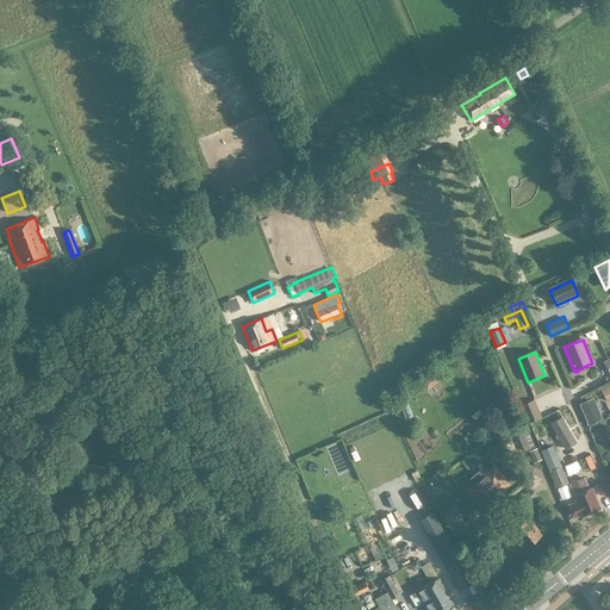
[(423,384),(434,375),(427,367),(416,375),(423,384)]
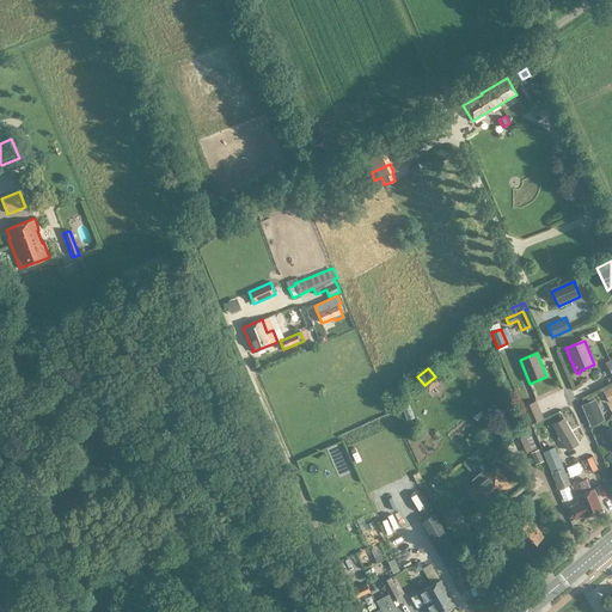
[(543,417),(536,399),(522,405),(530,423),(543,417)]
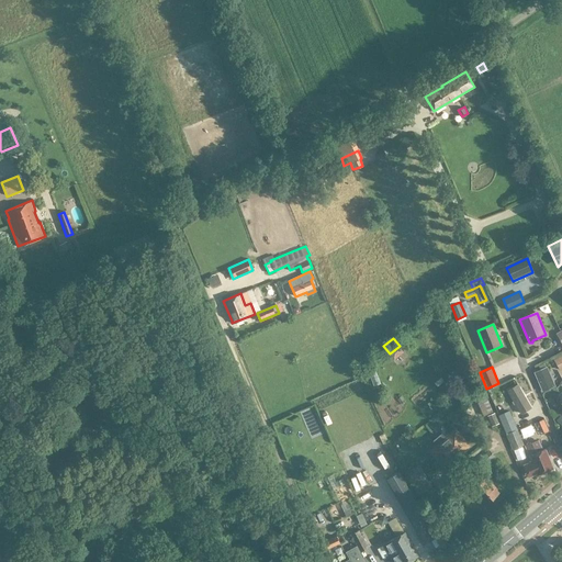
[(542,392),(555,386),(547,367),(534,372),(542,392)]
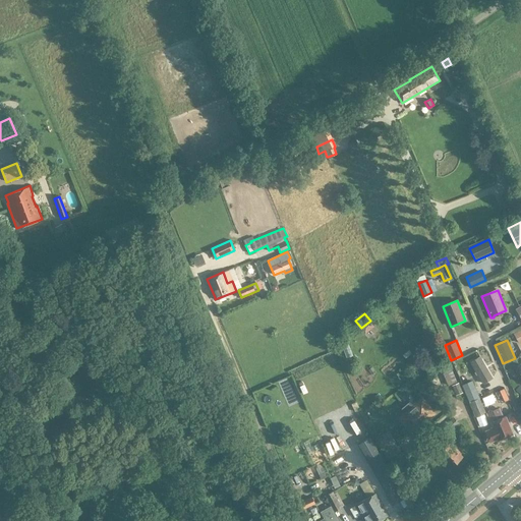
[(493,379),(480,357),(471,362),(483,384),(493,379)]
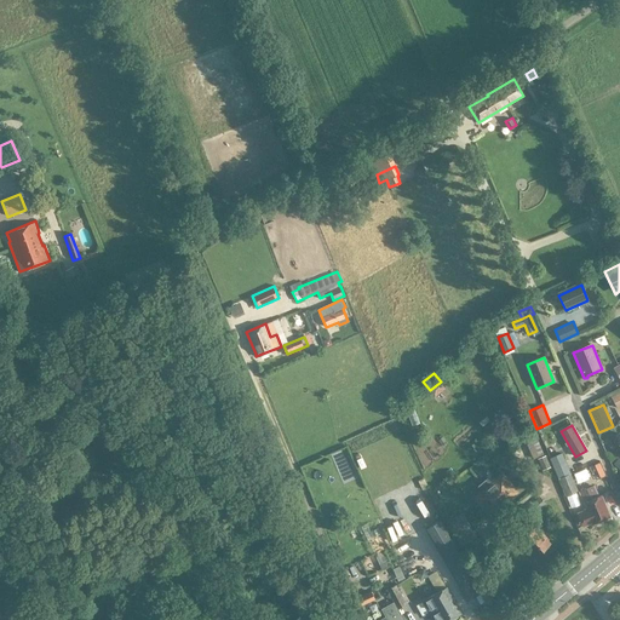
[(550,466),(545,454),(538,458),(543,470),(550,466)]
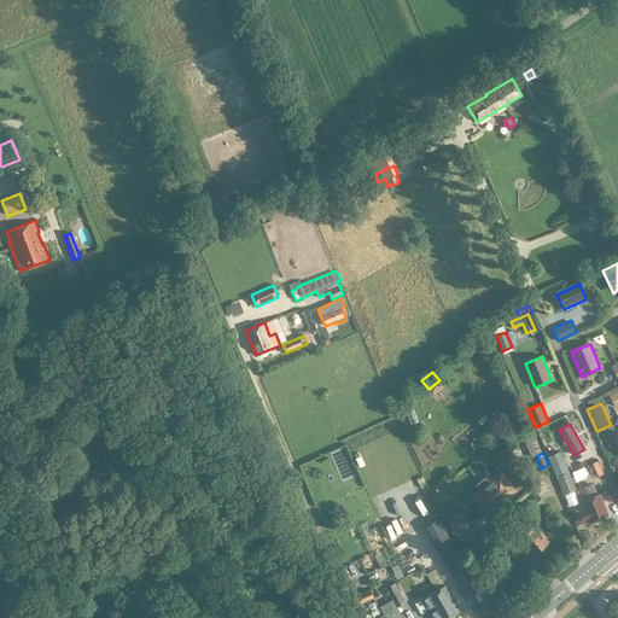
[(549,456),(558,477),(569,472),(560,453),(549,456)]
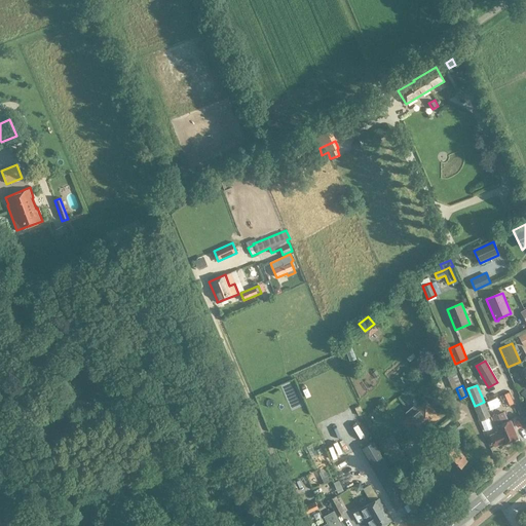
[(400,418),(403,421),(416,437),(439,417),(423,399),(400,418)]
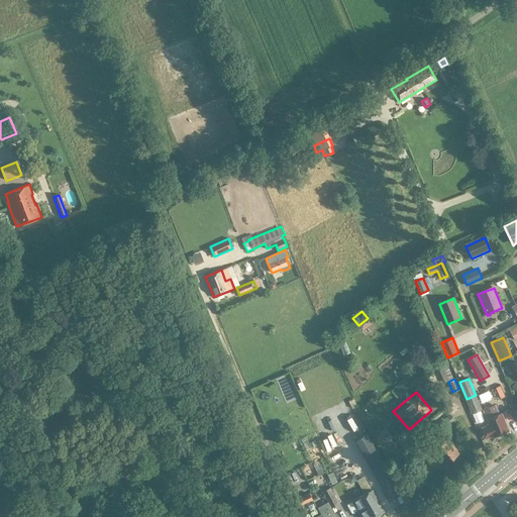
[(482,409),(476,395),(467,399),(472,413),(482,409)]
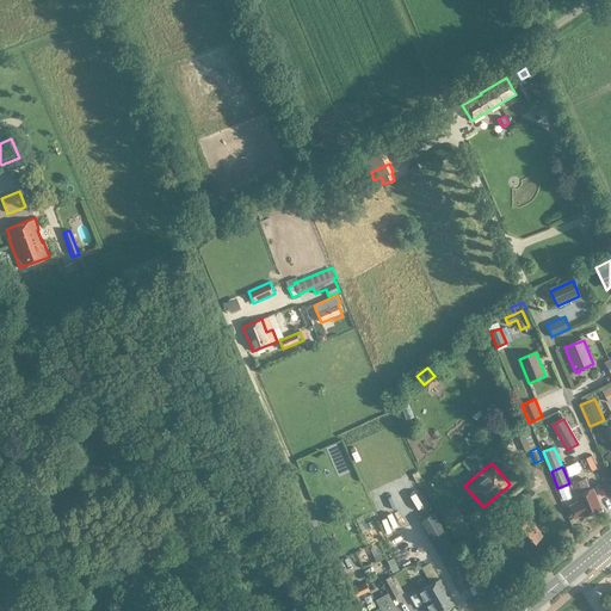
[(592,488),(590,489),(585,479),(578,482),(572,485),(578,503),(569,506),(574,518),(584,514),(584,516),(600,508),(592,488)]
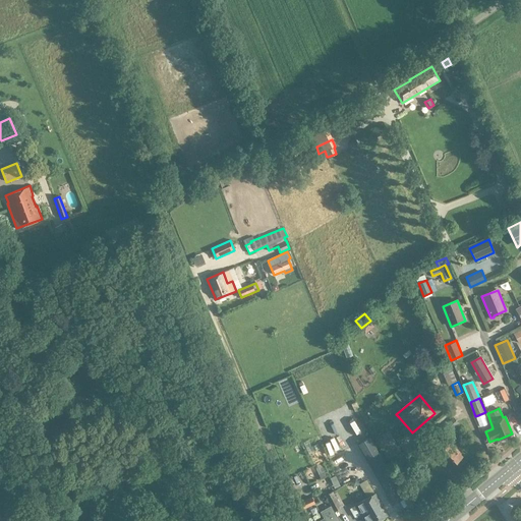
[(449,430),(458,422),(454,417),(445,425),(449,430)]
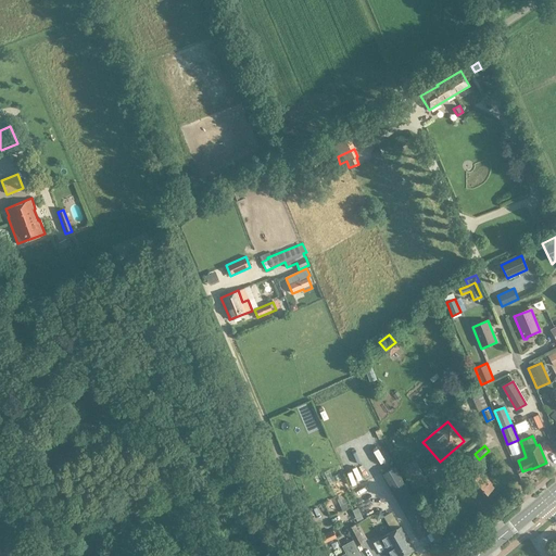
[(430,488),(415,458),(405,464),(419,493),(430,488)]
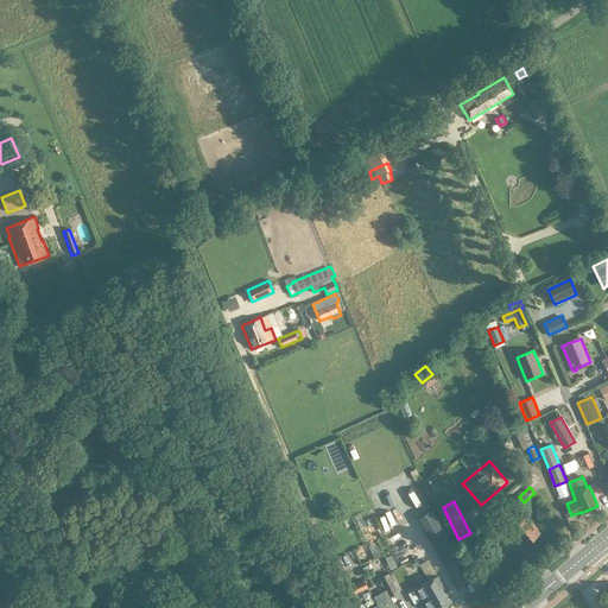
[(511,529),(525,545),(539,534),(536,531),(538,530),(526,515),(525,517),(519,510),(514,514),(520,521),(511,529)]
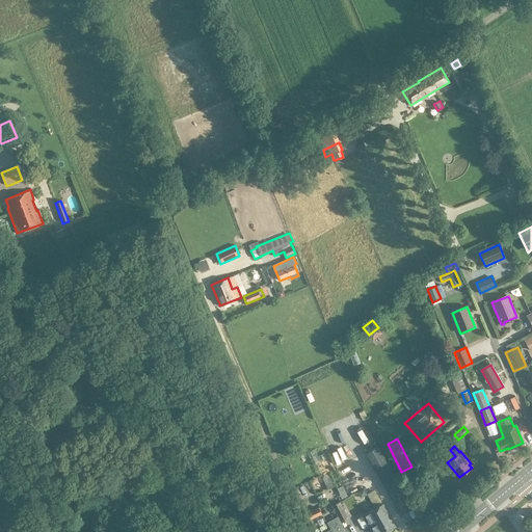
[(377,448),(367,454),(393,499),(402,494),(403,493),(377,448)]
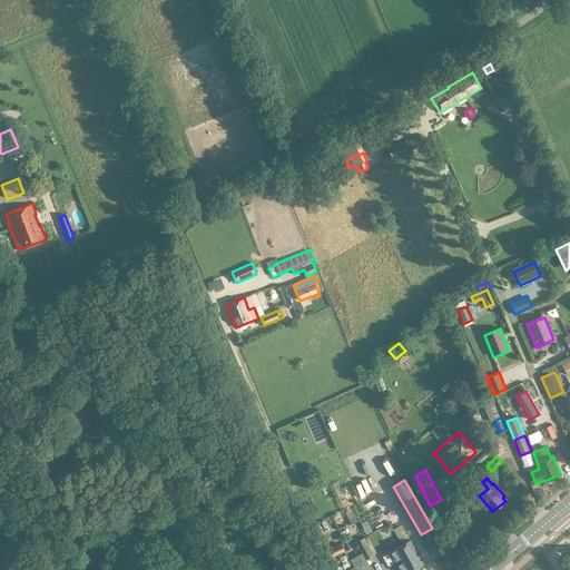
[(391,487),(376,493),(381,503),(395,498),(391,487)]
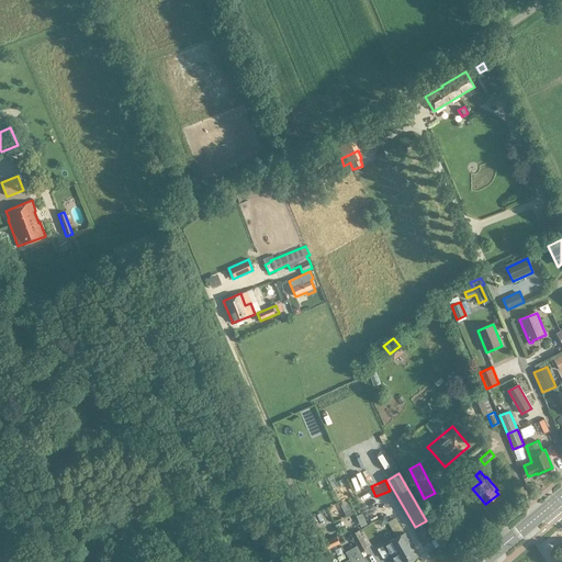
[(464,504),(470,499),(462,490),(457,494),(464,504)]
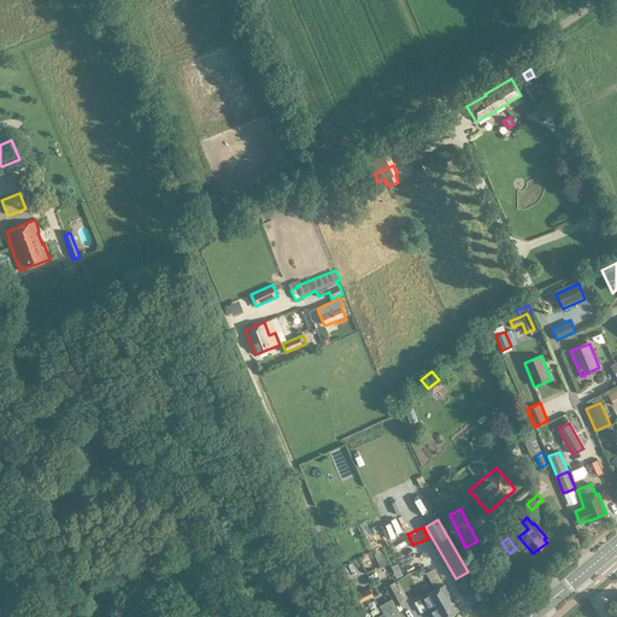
[(456,579),(454,580),(464,597),(476,589),(466,573),(456,579)]
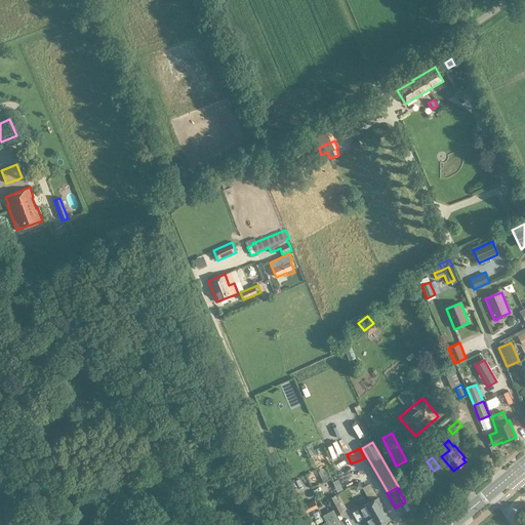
[(345,511),(335,494),(327,498),(335,515),(345,511)]
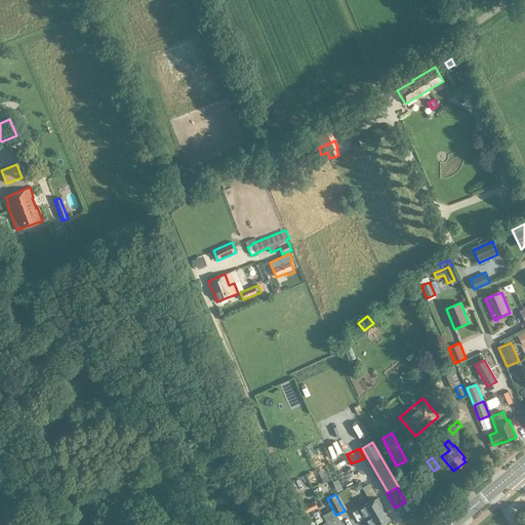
[(377,497),(370,502),(382,524),(391,519),(377,497)]
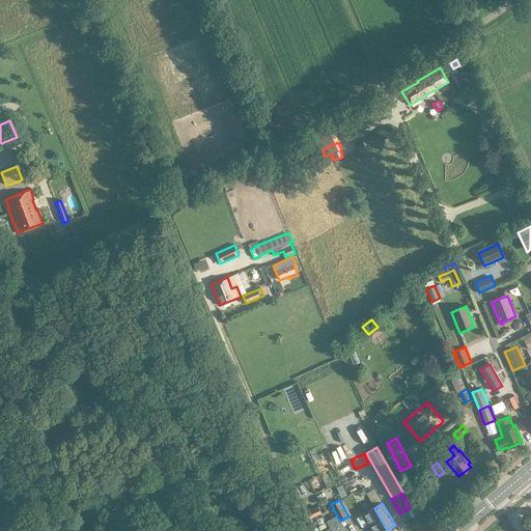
[(308,519),(320,512),(317,506),(305,512),(308,519)]
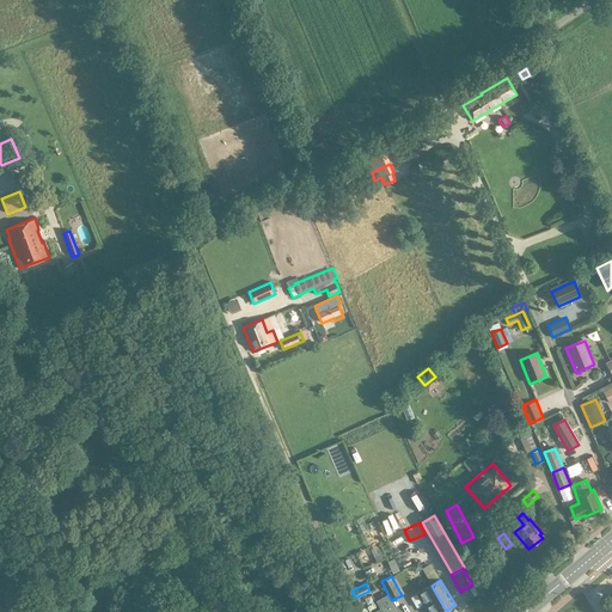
[(432,586),(417,593),(423,604),(427,611),(442,611),(446,611),(432,586)]
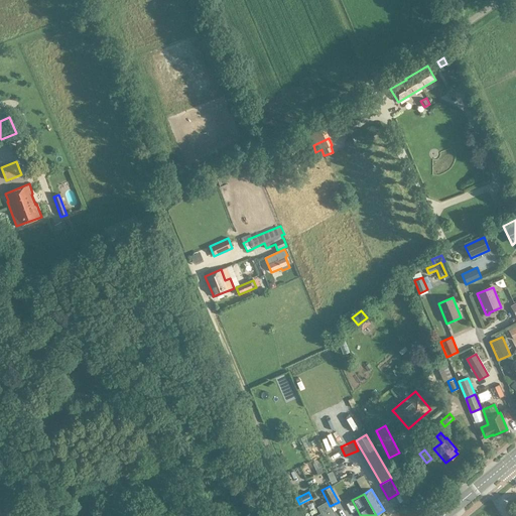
[(327,501),(317,506),(323,515),(334,515),(335,515),(327,501)]
